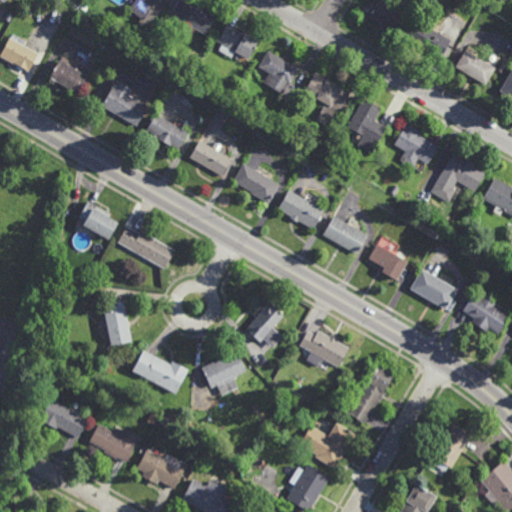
[(159,0),(146,21),(129,10),(135,0),(159,0)]
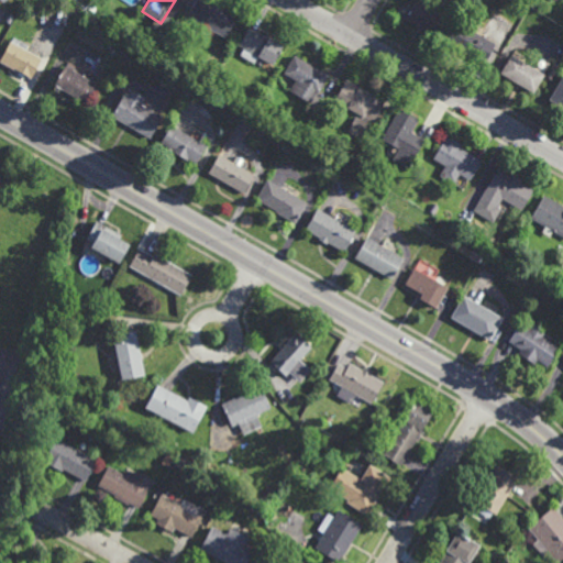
[(223,36),(196,20),(198,15),(191,11),(197,0),(214,0),(236,13),(223,36)]
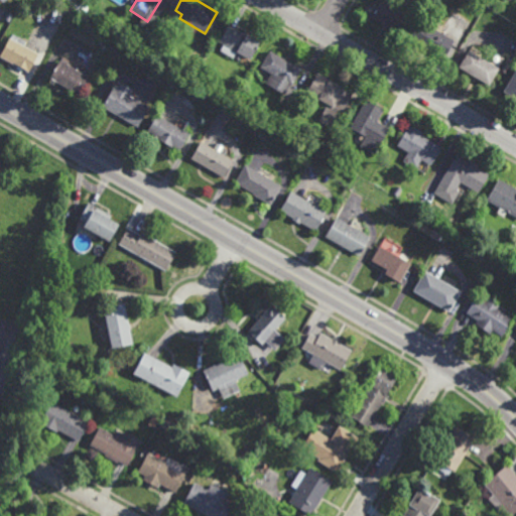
[(398,33),(370,18),(380,0),(382,0),(409,15),(398,33)]
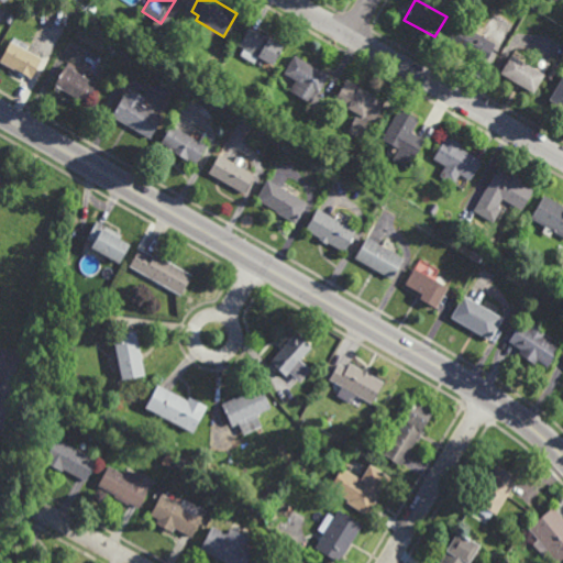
[(11,23),(4,20),(10,11),(15,15),(11,23)]
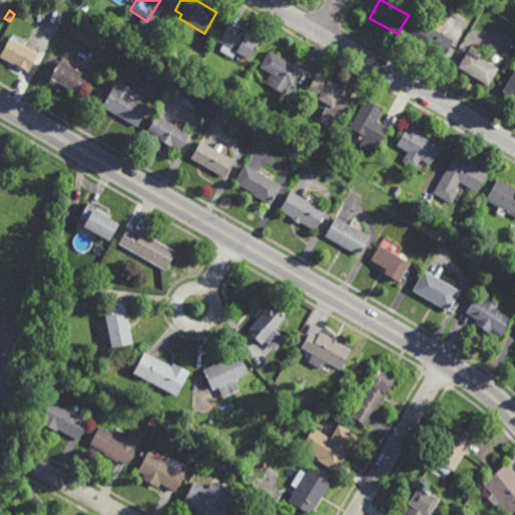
[(443,56),(407,36),(417,17),(453,38),(443,56)]
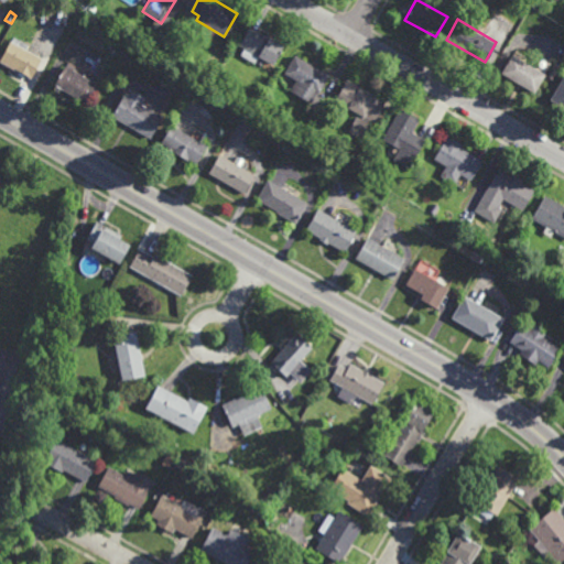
[(271,63),(237,43),(249,23),(282,43),(271,63)]
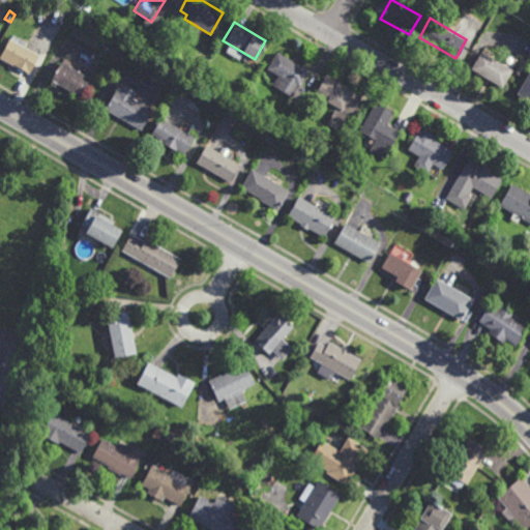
[(30,71),(0,56),(10,36),(40,53),(30,71)]
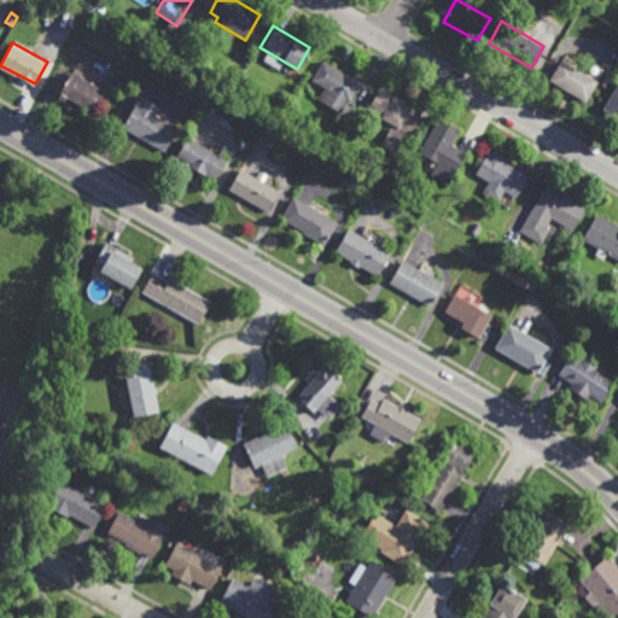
[(586,100),(548,77),(560,57),(599,80),(586,100)]
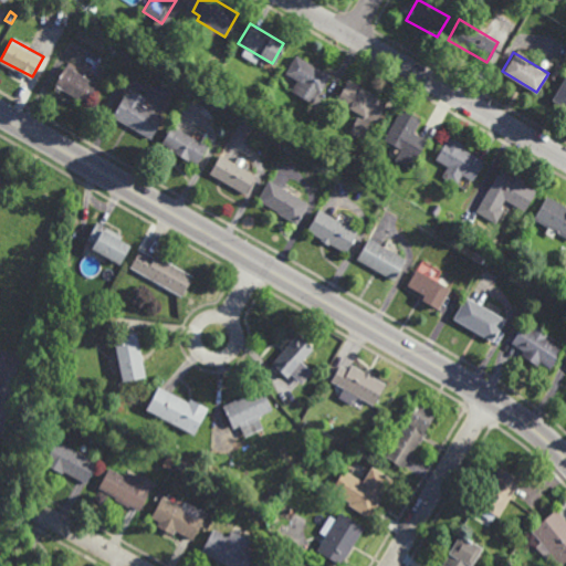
[(320,92),(316,91),(310,101),(290,90),(295,80),(283,72),(294,53),(329,74),(320,92)]
